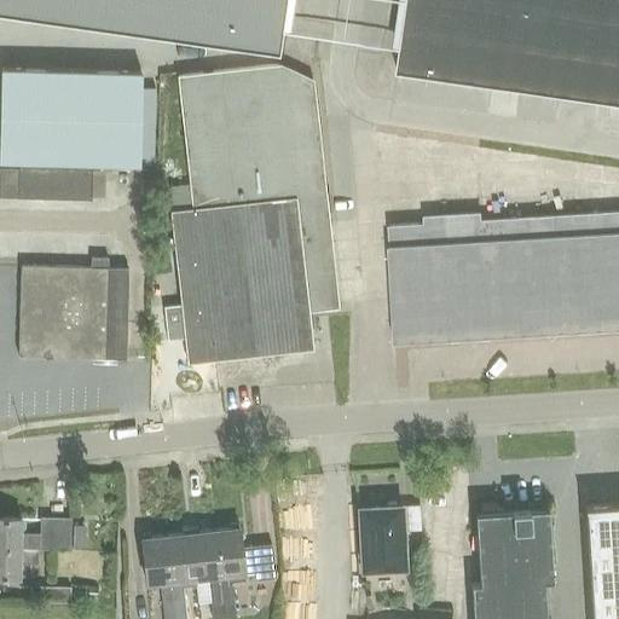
[(0,0),(0,15),(278,56),(285,0),(0,0)]
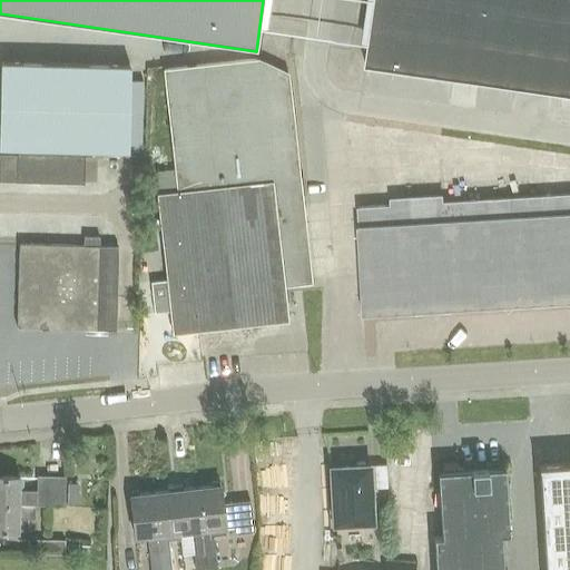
[(569,96),(569,0),(374,0),(365,67),(569,96)]
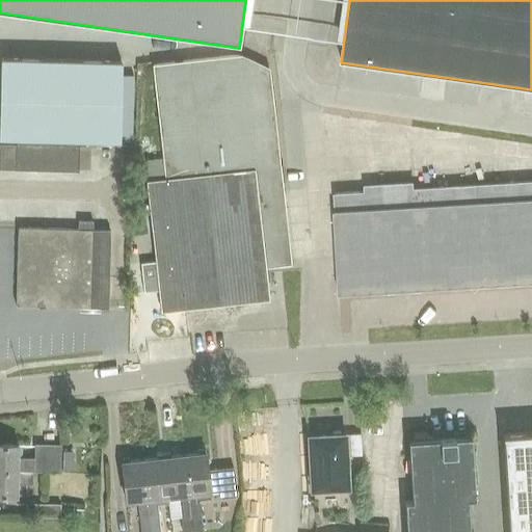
[(145,182),(154,262),(139,263),(143,292),(157,290),(160,312),(268,299),(265,272),(289,269),(289,265),(290,265),(281,183),(285,182),(283,166),(280,166),(268,69),(240,55),(152,65),(164,180),(145,182)]
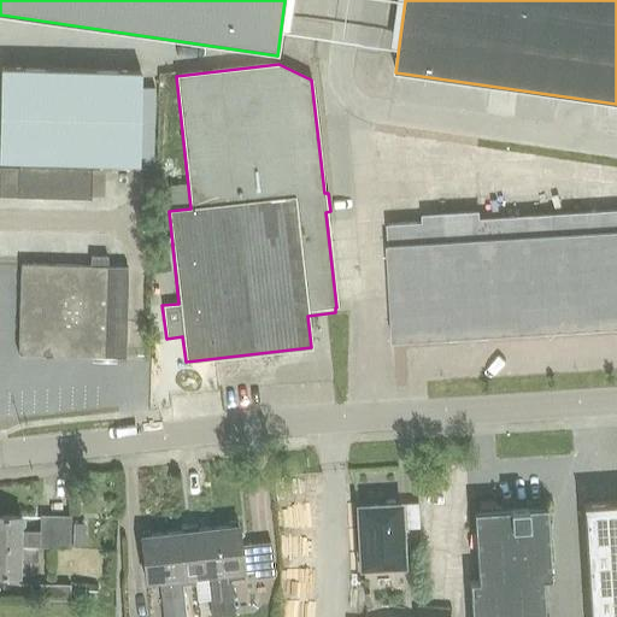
[(0,65),(0,157),(134,163),(137,71),(0,65)]
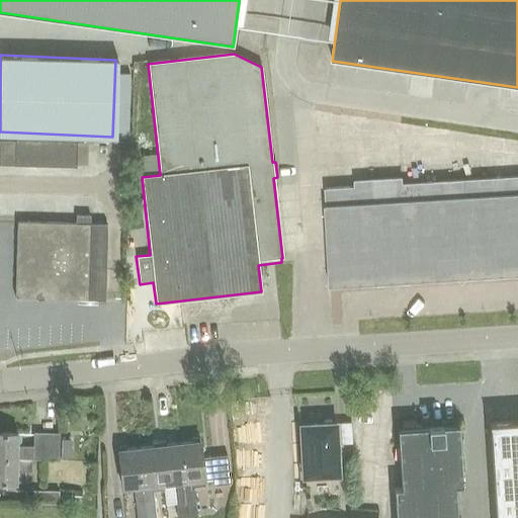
[(15,141),(14,165),(75,167),(76,141),(15,139),(15,141)]
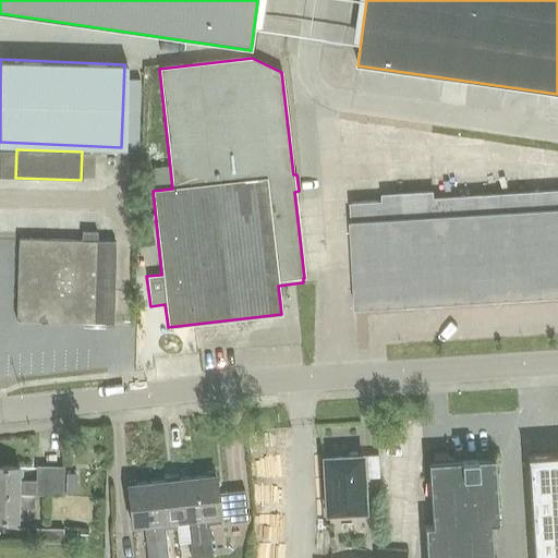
[(0,177),(15,178),(16,152),(0,150),(0,177)]
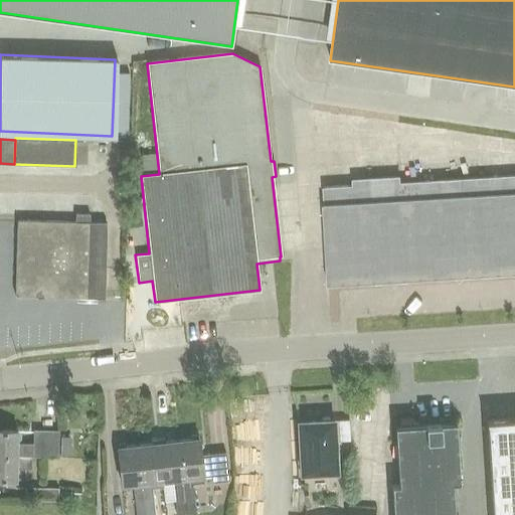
[(158,170),(156,154),(142,155),(144,172),(158,170)]
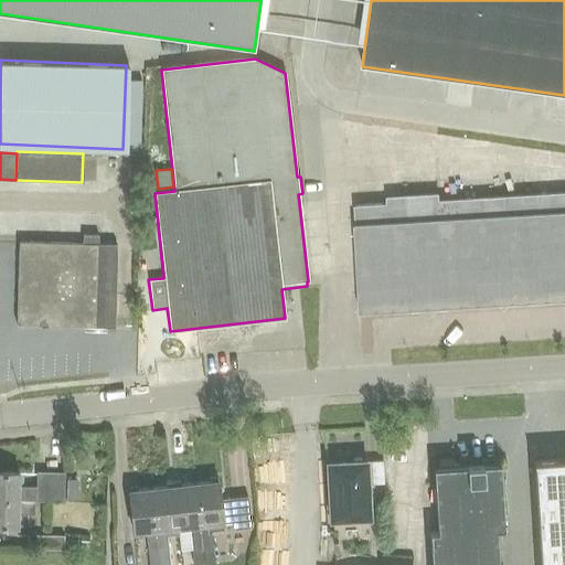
[(564,192),(439,200),(439,193),(386,196),(386,203),(354,205),(355,223),(354,223),(360,313),(564,300),(564,192)]
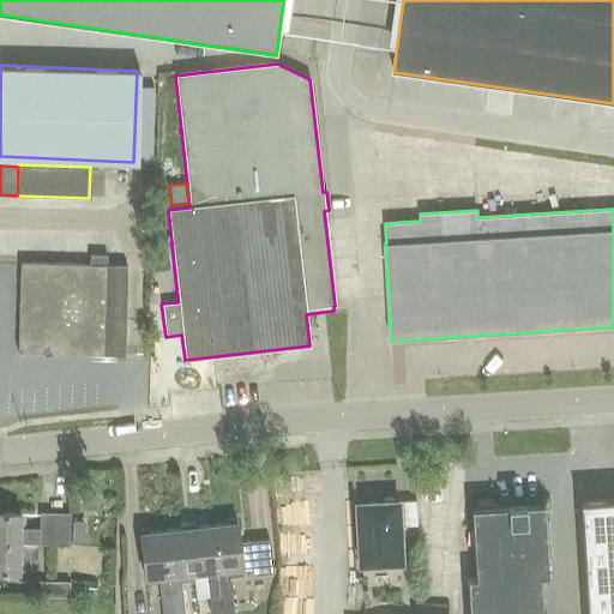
[(92,254),(92,265),(19,264),(17,354),(122,356),(125,266),(109,265),(110,256),(92,254)]
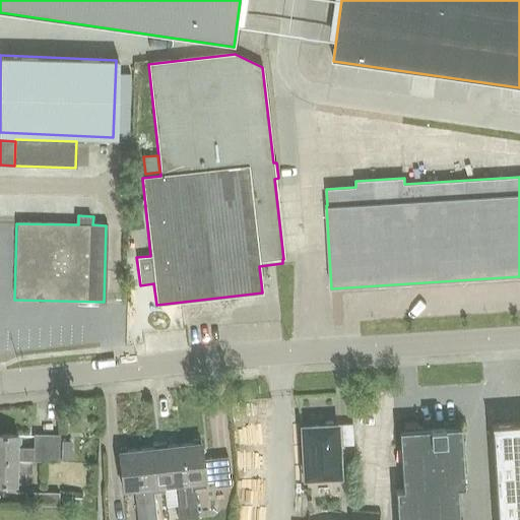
[(519,519),(519,423),(491,426),(491,427),(492,427),(497,519),(519,519)]
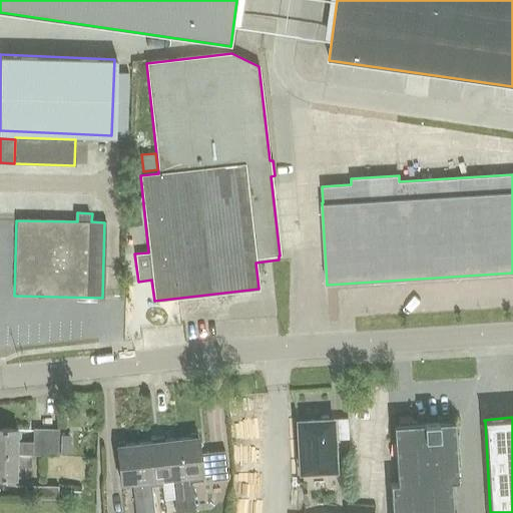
[(333,440),(332,420),(298,422),(300,472),(335,470),(333,440)]
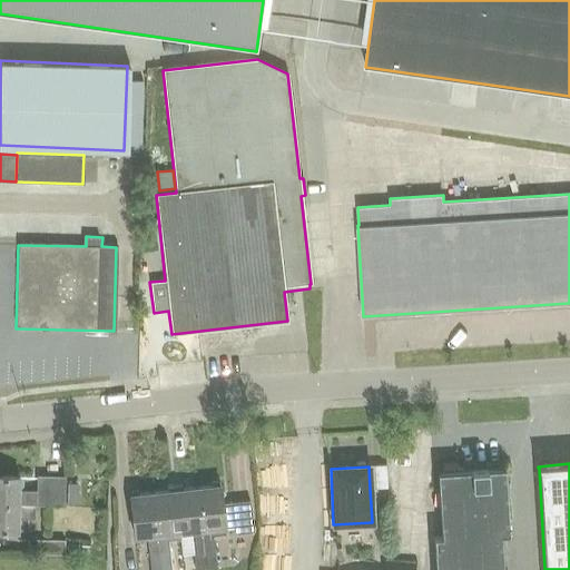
[(502,569),(500,536),(508,534),(504,469),(436,473),(441,538),(433,538),(434,569),(502,569)]
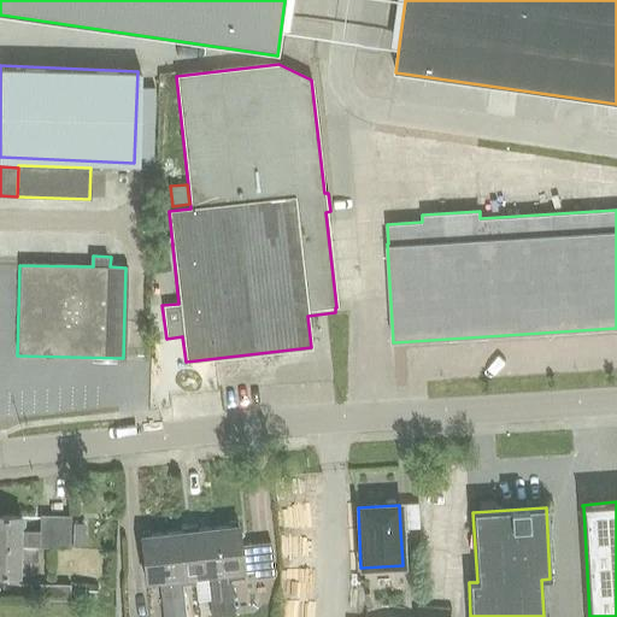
[(0,517),(0,546),(19,547),(31,547),(37,547),(69,548),(70,516),(39,516),(39,532),(19,532),(21,518),(0,517)]
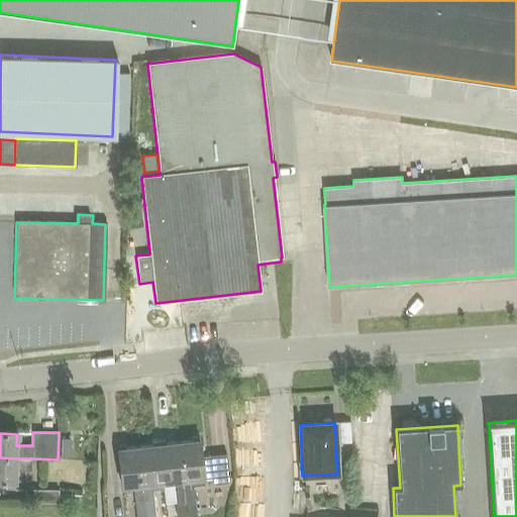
[(61,438),(60,457),(71,457),(71,439),(61,438)]
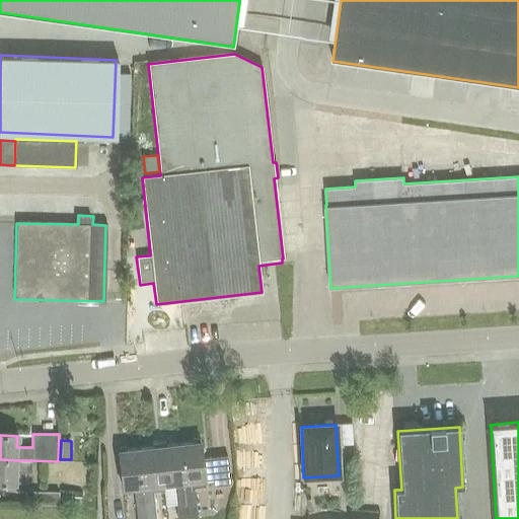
[(202,459),(200,440),(192,441),(192,444),(179,445),(188,518),(197,518),(194,489),(205,488),(204,482),(213,480),(214,487),(230,486),(227,457),(202,459)]
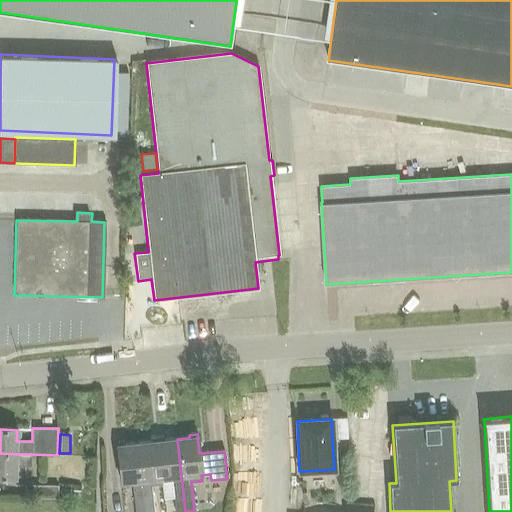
[(185,511),(177,439),(163,441),(163,437),(156,438),(161,478),(172,477),(175,511),(185,511)]
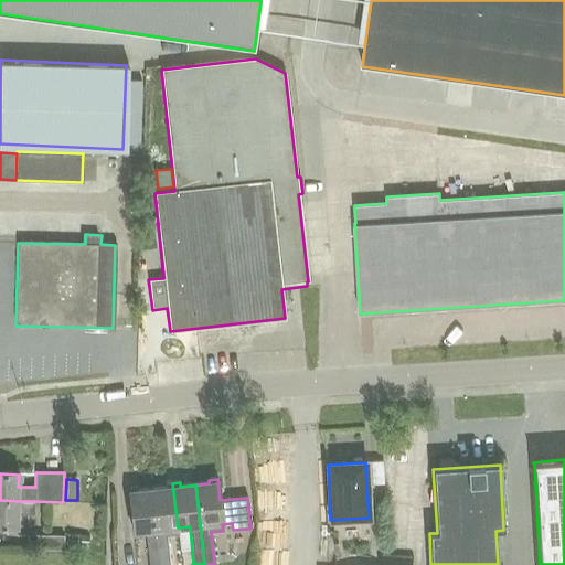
[(170,564),(167,530),(178,528),(172,483),(166,484),(166,488),(151,490),(159,564),(170,564)]
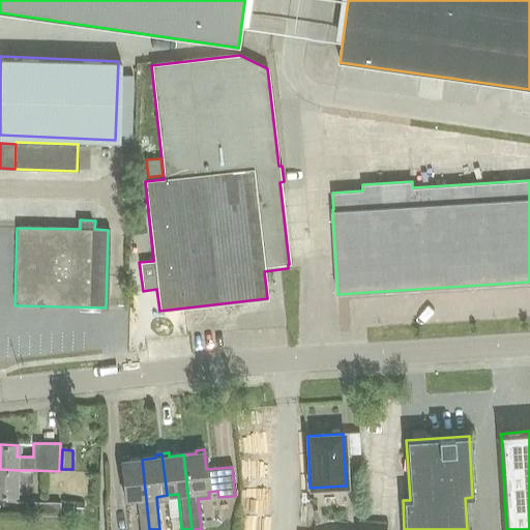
[(149,529),(142,460),(127,461),(127,457),(120,458),(124,499),(136,498),(139,529),(149,529)]
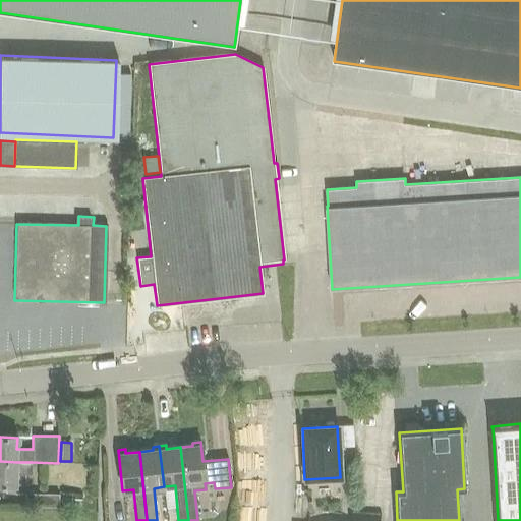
[(16,462),(0,461),(0,485),(15,486),(16,474),(31,474),(32,462),(26,462),(16,462)]
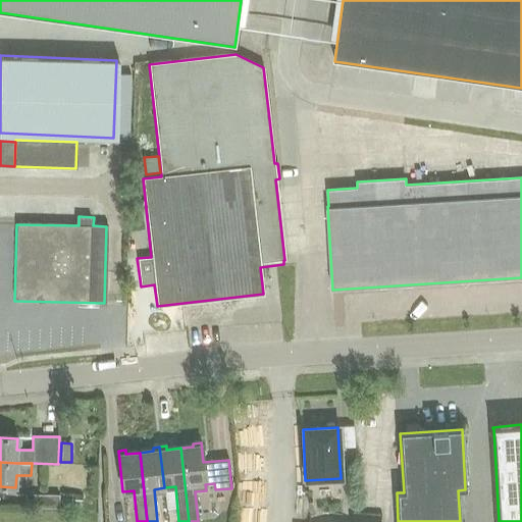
[(81,510),(81,493),(61,493),(61,510),(81,510)]
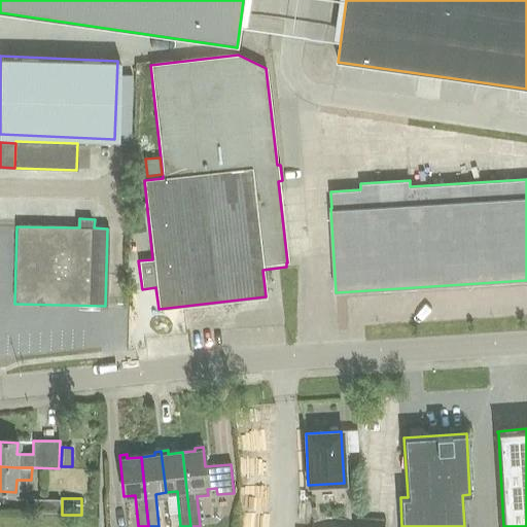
[(59,514),(59,499),(32,499),(31,513),(59,514)]
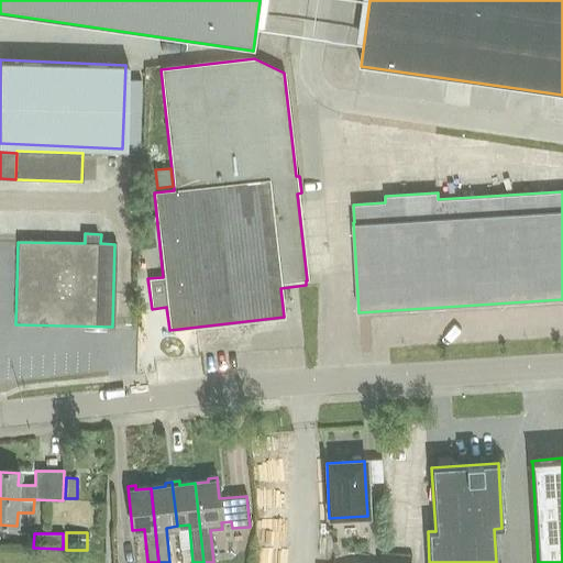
[(410,562),(411,555),(381,552),(379,562),(410,562)]
